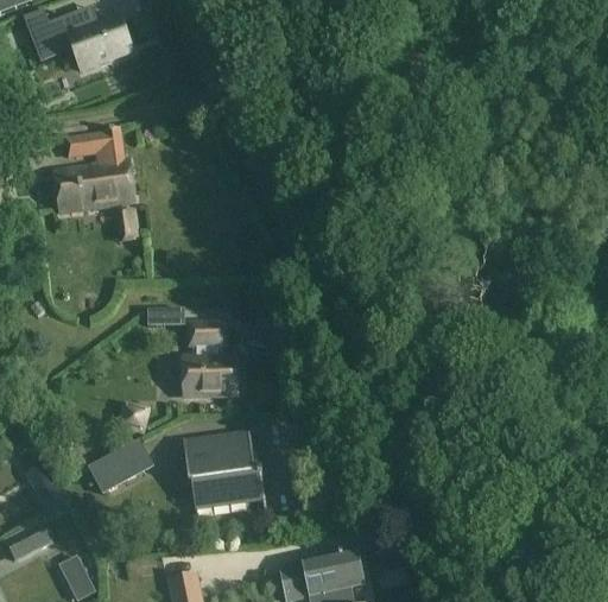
[(116,31),(68,48),(76,75),(126,59),(116,31)]
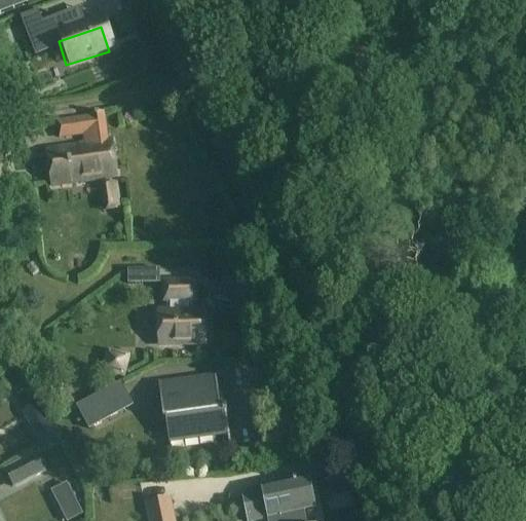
[(112,136),(108,136),(104,108),(91,110),(91,112),(58,117),(61,134),(83,131),(85,140),(47,145),(52,181),(117,172),(112,136)]
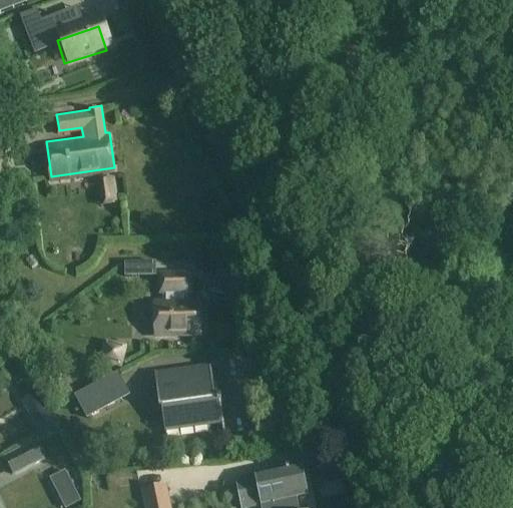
[(155,259),(124,260),(124,273),(155,273),(155,259)]
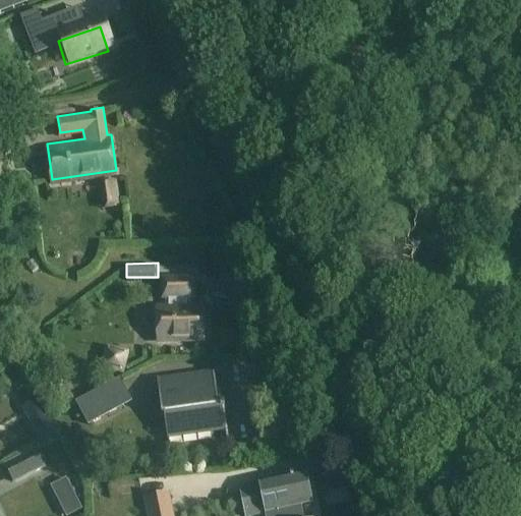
[(188,292),(193,292),(193,275),(164,276),(164,293),(169,293),(169,304),(158,304),(158,337),(204,336),(204,303),(188,303),(188,292)]
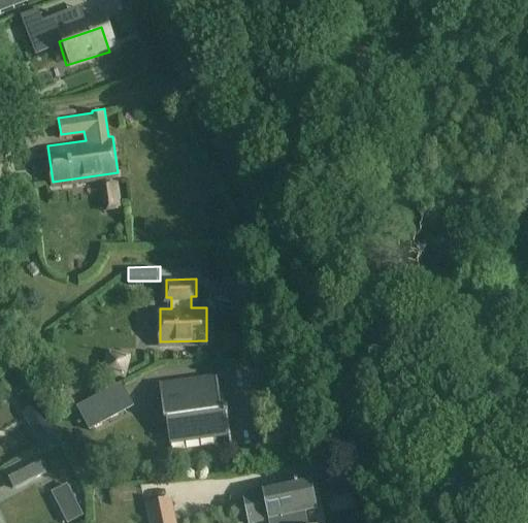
[(127,353),(108,349),(104,366),(123,371),(127,353)]
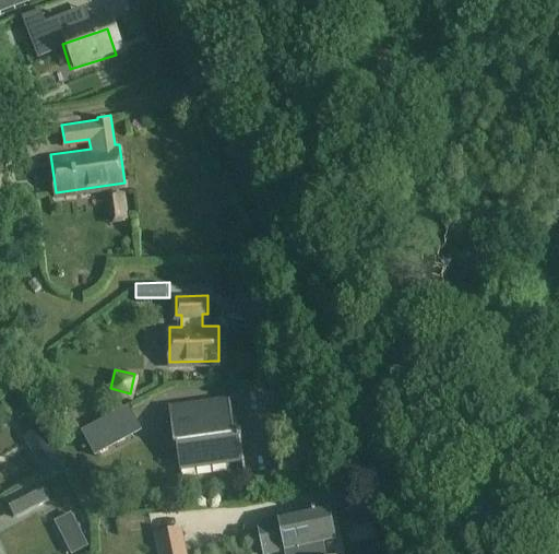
[(171,426),(163,427),(166,445),(177,443),(178,457),(193,455),(194,463),(241,457),(244,472),(246,472),(240,436),(241,436),(241,432),(237,433),(235,433),(229,393),(227,395),(228,398),(170,407),(170,402),(168,402),(171,426)]
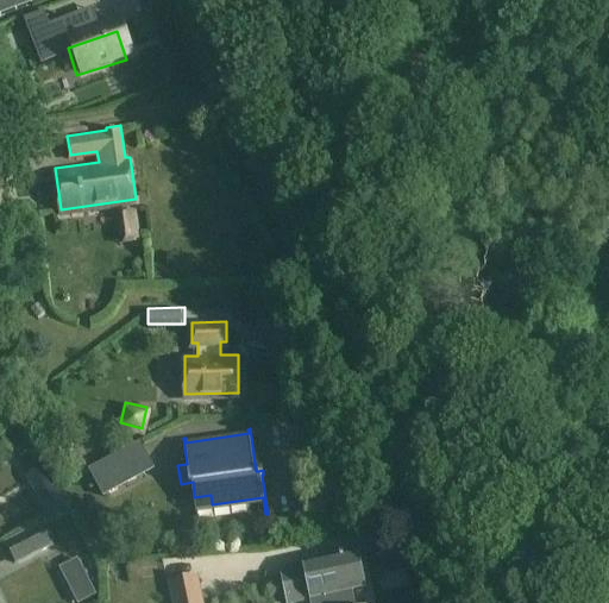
[(89,466),(104,491),(154,464),(139,439),(89,466)]
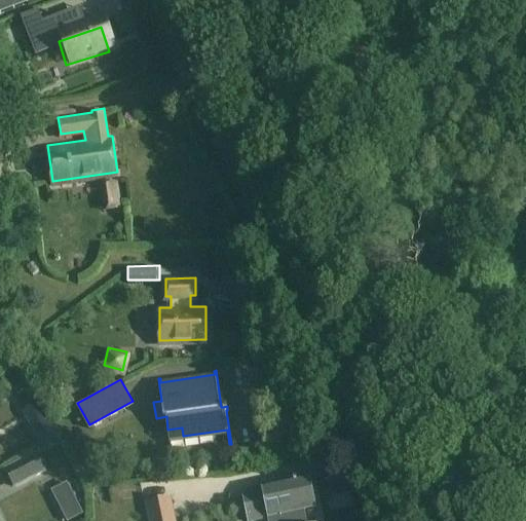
[(30,423),(40,440),(54,432),(45,414),(30,423)]
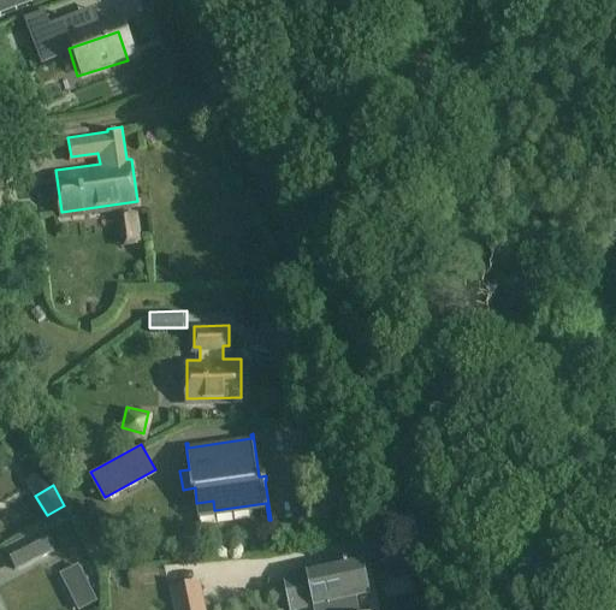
[(41,528),(7,546),(17,566),(51,548),(41,528)]
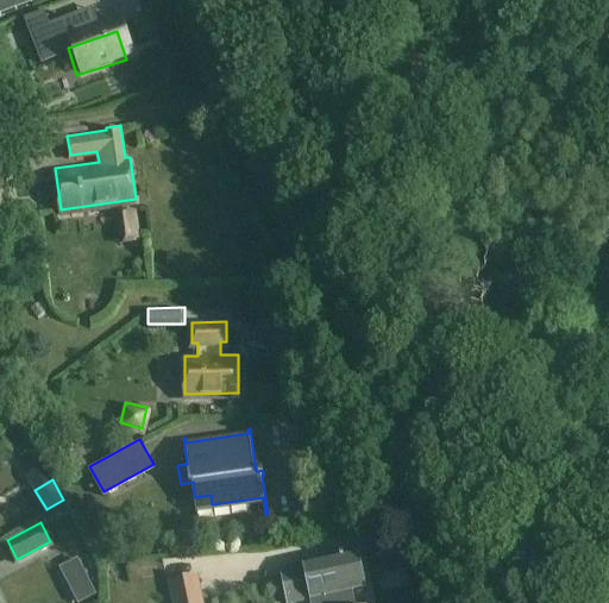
[(366,585),(358,548),(281,565),(288,601),(312,596),(351,588),(366,585)]
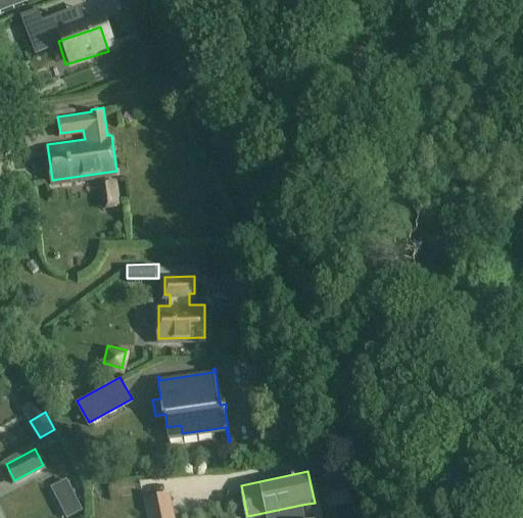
[(170,490),(145,496),(149,517),(175,517),(174,514),(170,490)]
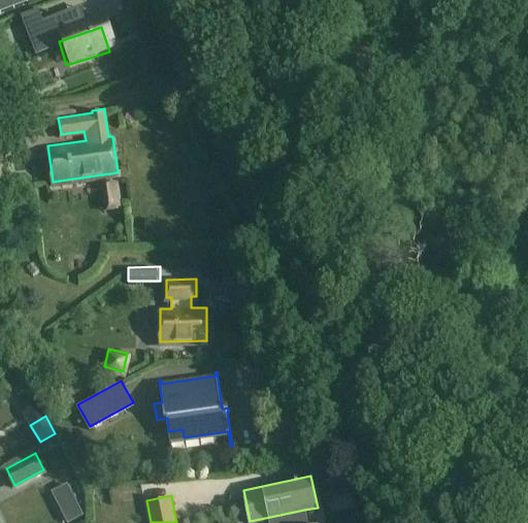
[(306,522),(304,510),(270,517),(270,522),(306,522)]
